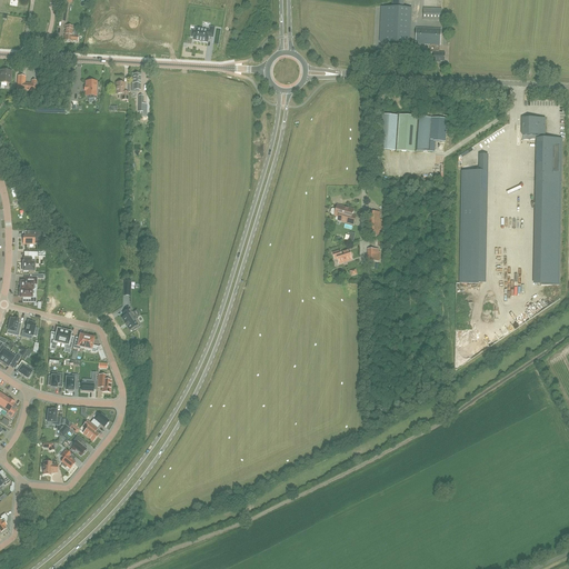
[(408,9),(386,8),(385,42),(406,43),(408,9)]
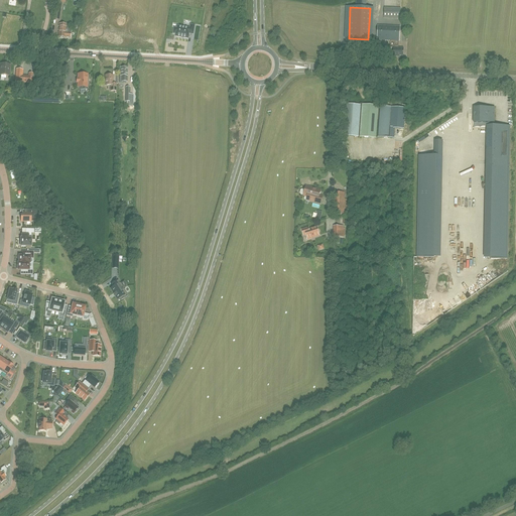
[(400,19),(401,9),(384,8),(384,18),(400,19)]
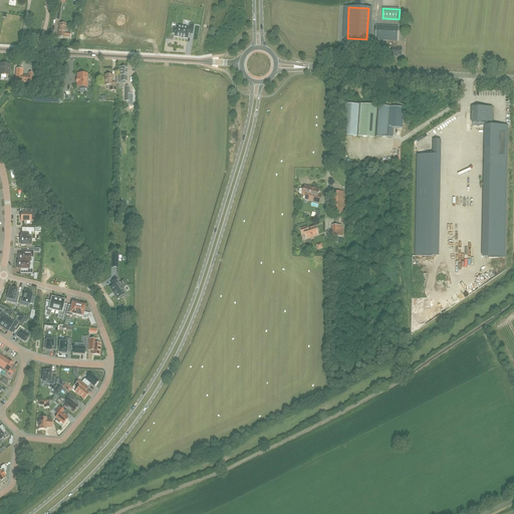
[(58,23),(58,26),(59,26),(58,33),(58,37),(64,38),(64,37),(70,38),(70,33),(65,33),(65,28),(66,24),(60,24),(58,23)]
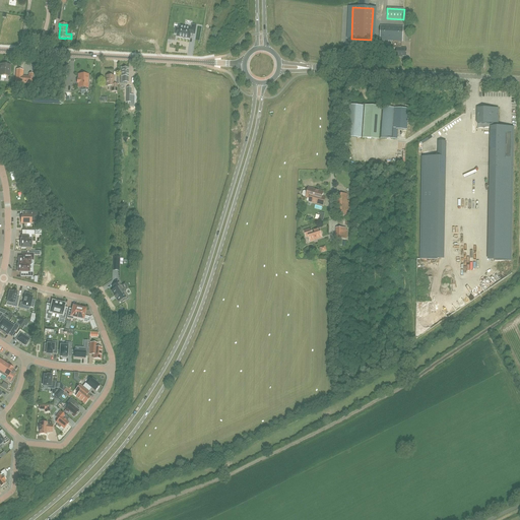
[(191,28),(179,26),(178,28),(176,28),(175,35),(177,35),(177,37),(190,40),(191,35),(195,35),(196,25),(192,25),(191,28)]
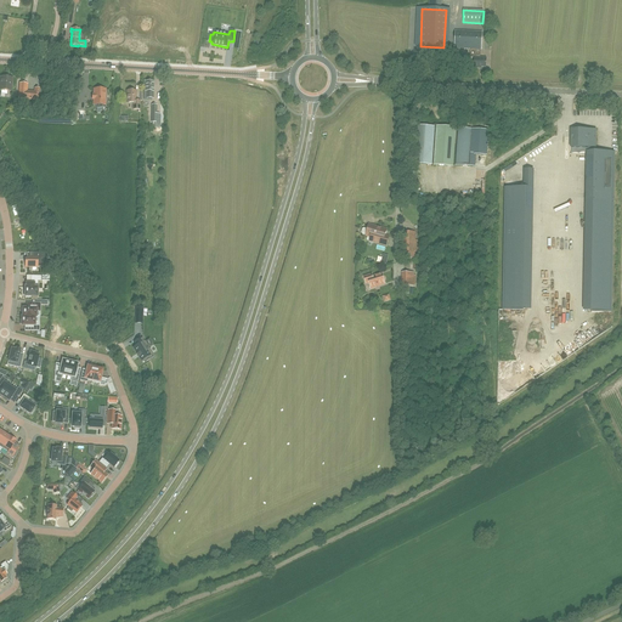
[(481,50),(482,33),(456,30),(454,49),(475,50),(474,58),(474,68),(479,68),(479,67),(486,67),(486,58),(480,58),(481,50)]
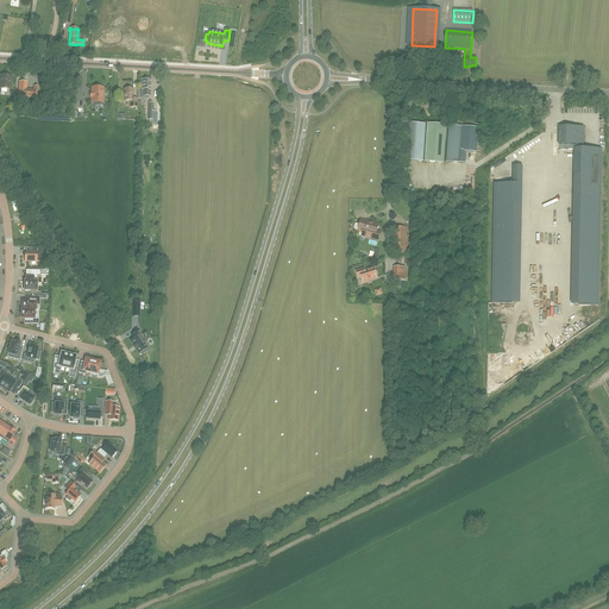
[(0,75),(0,88),(11,89),(12,76),(0,75)]
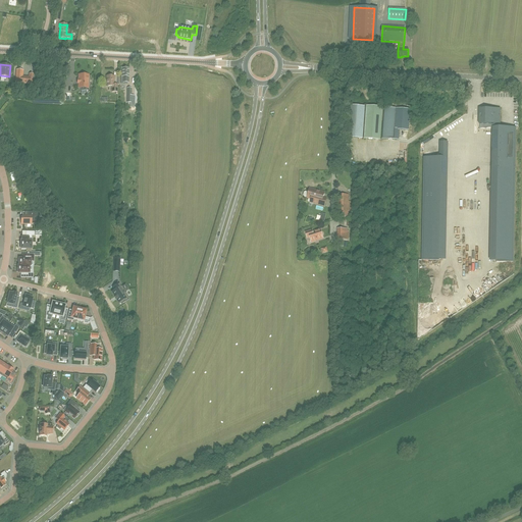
[(121,76),(120,85),(125,85),(125,83),(127,84),(128,84),(128,82),(128,69),(125,69),(125,68),(120,67),(120,71),(121,71),(121,76)]
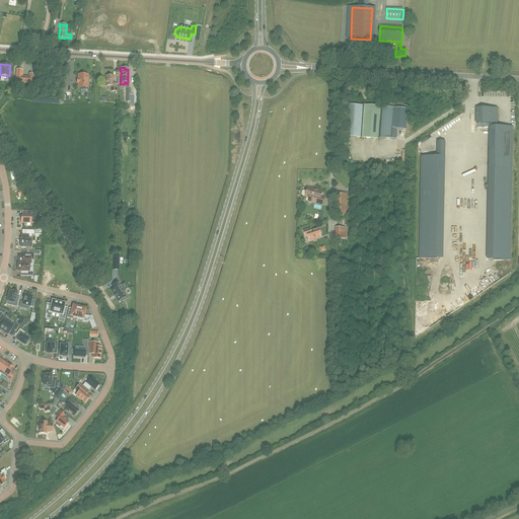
[(16,69),(15,76),(14,82),(14,83),(22,83),(27,84),(32,85),(33,74),(28,73),(28,77),(22,76),(23,70),(16,69)]
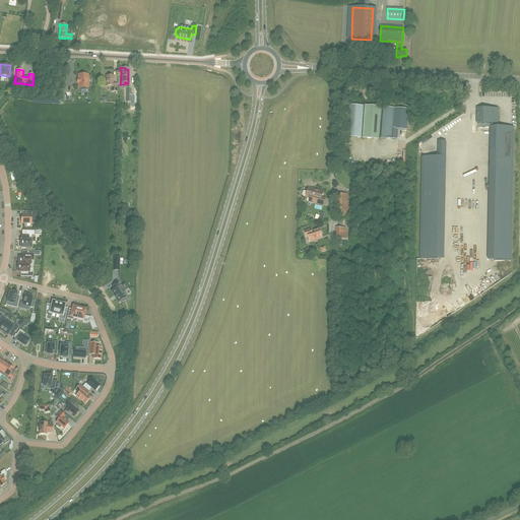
[(88,75),(78,74),(78,79),(77,79),(77,83),(78,83),(78,88),(88,88),(88,75)]
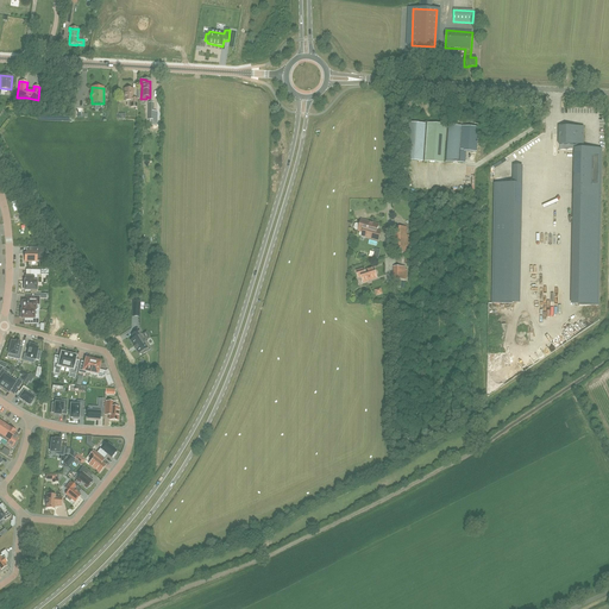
[(137,99),(133,99),(133,89),(124,89),(124,101),(131,101),(131,107),(136,107),(136,111),(137,111),(137,99)]
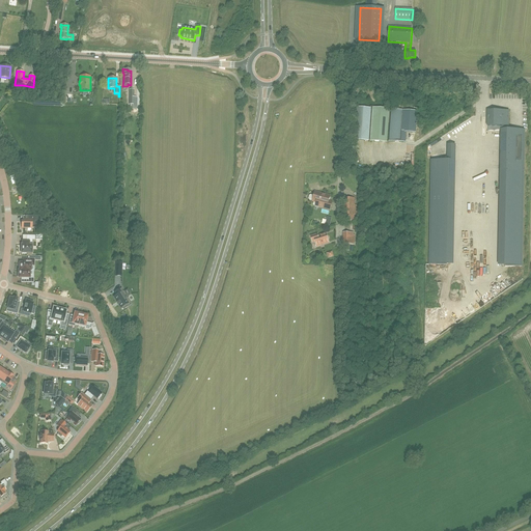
[(356,108),(354,140),(368,141),(371,109),(356,108)]
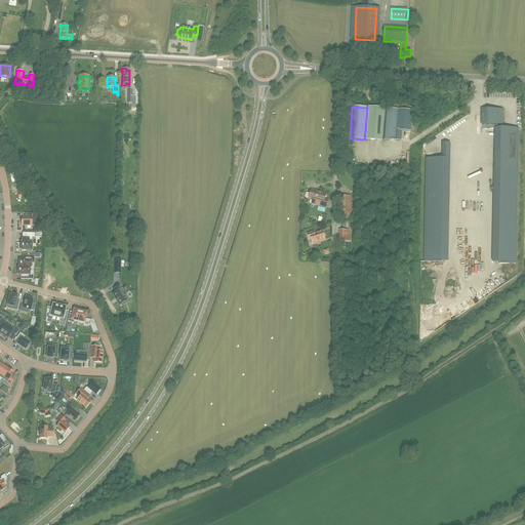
[(368,108),(366,139),(382,140),(385,109),(368,108)]
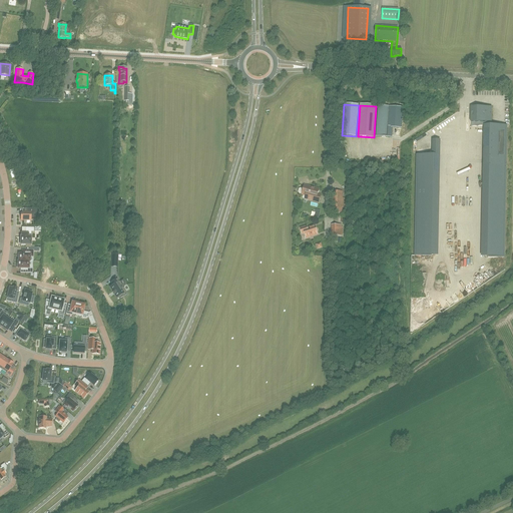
[(376,136),(392,137),(393,127),(402,128),(403,108),(378,106),(376,136)]
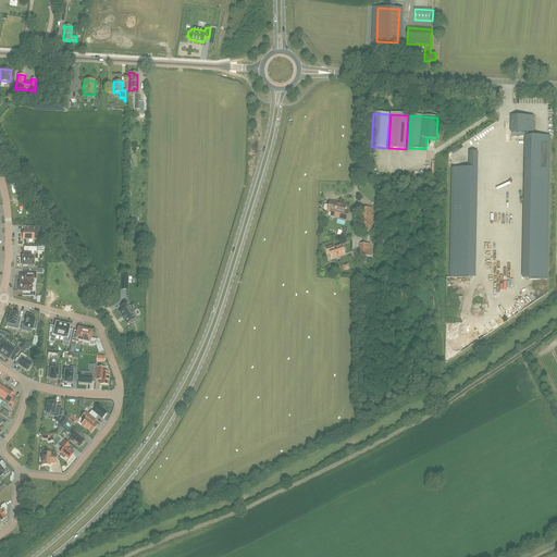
[(510,115),(510,133),(528,133),(528,136),(527,181),(544,181),(544,192),(549,192),(551,136),(533,136),(533,133),(534,116),(510,115)]
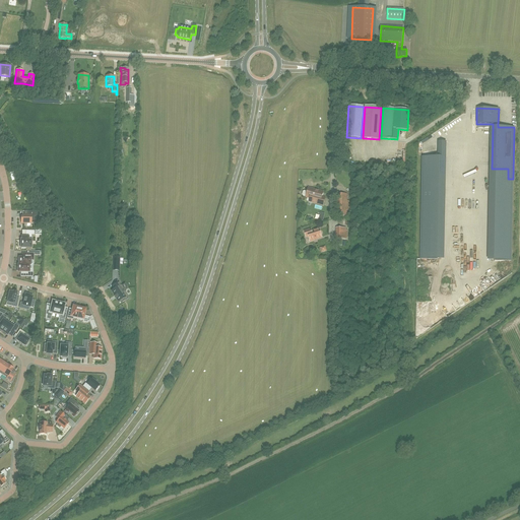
[(421,257),(421,259),(446,259),(447,199),(441,199),(447,197),(447,194),(445,189),(447,188),(448,142),(448,141),(440,141),(440,148),(440,156),(424,156),(421,156),(421,177),(423,181),(423,185),(425,191),(425,193),(427,193),(427,189),(429,195),(428,195),(421,195),(420,255),(421,257)]
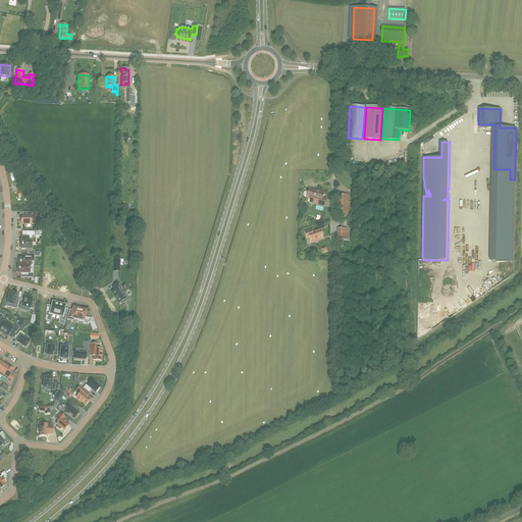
[(310,189),(309,193),(305,192),(304,193),(303,196),(304,197),(307,198),(309,199),(308,201),(309,202),(310,202),(309,203),(313,204),(313,203),(324,207),(326,199),(323,198),(325,193),(310,189)]
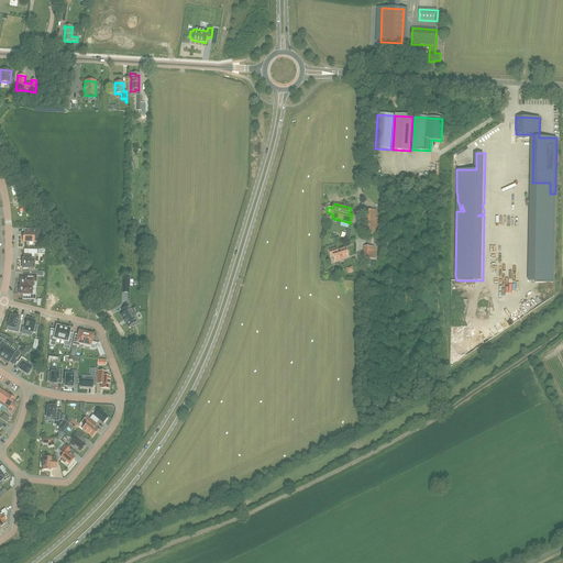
[(376,218),(376,216),(376,210),(364,210),(364,216),(365,216),(365,233),(375,234),(378,234),(378,218),(376,218)]
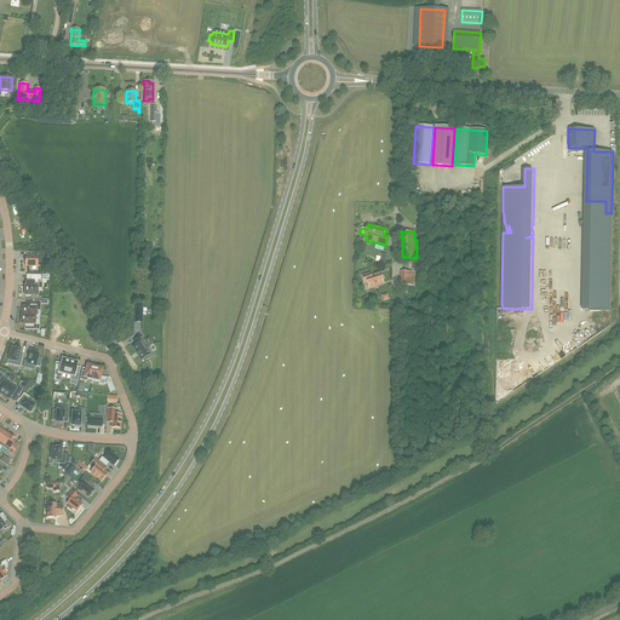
[(595,279),(595,310),(612,310),(612,237),(609,237),(609,270),(602,270),(602,279),(595,279)]
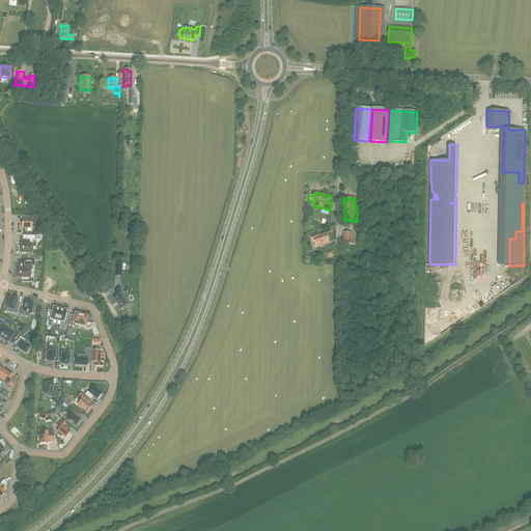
[(32,228),(32,222),(36,222),(38,222),(38,216),(25,216),(25,220),(24,220),(24,222),(22,222),(22,228),(32,228)]
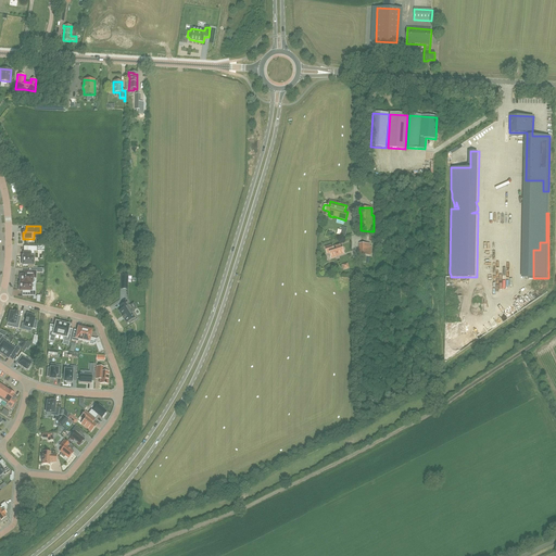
[(369,244),(359,244),(359,255),(369,256),(369,244)]
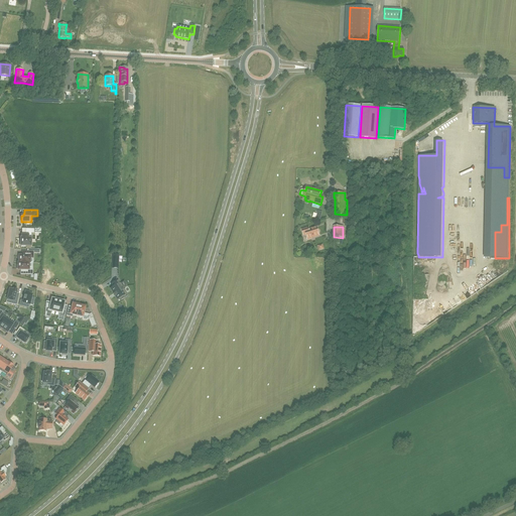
[(308,228),(302,231),(303,236),(306,235),(307,240),(319,236),(316,228),(309,230),(308,228)]
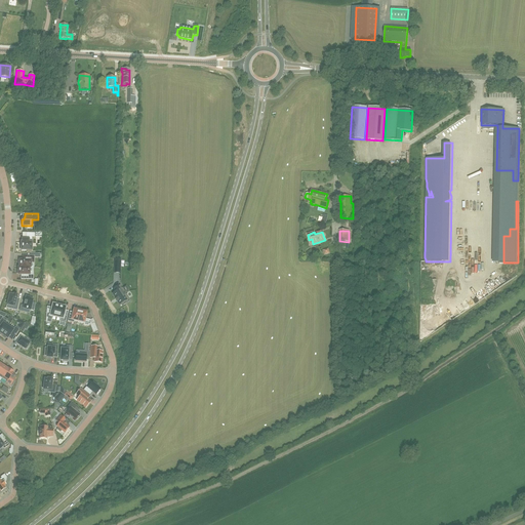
[(26,239),(22,239),(22,242),(21,242),(21,245),(19,245),(19,249),(21,249),(21,250),(22,250),(22,251),(26,251),(26,250),(32,250),(32,237),(35,238),(35,234),(27,233),(26,239)]
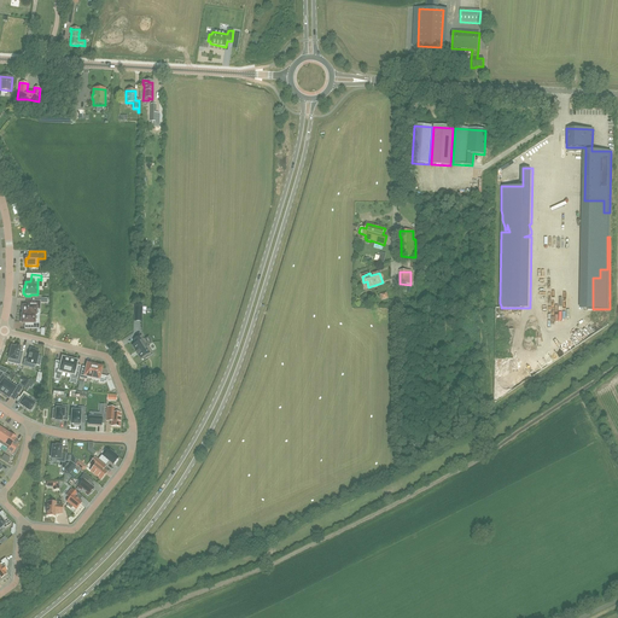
[(22,307),(22,312),(23,312),(23,315),(35,315),(36,315),(36,309),(40,309),(40,302),(45,302),(45,299),(33,298),(33,302),(25,302),(25,307),(23,307),(22,307)]
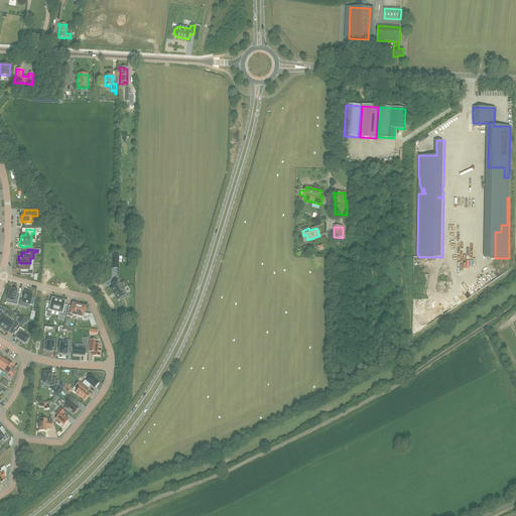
[(17,266),(17,269),(18,269),(18,270),(21,270),(26,270),(26,274),(32,275),(32,268),(29,268),(29,263),(19,263),(18,263),(18,266),(17,266)]
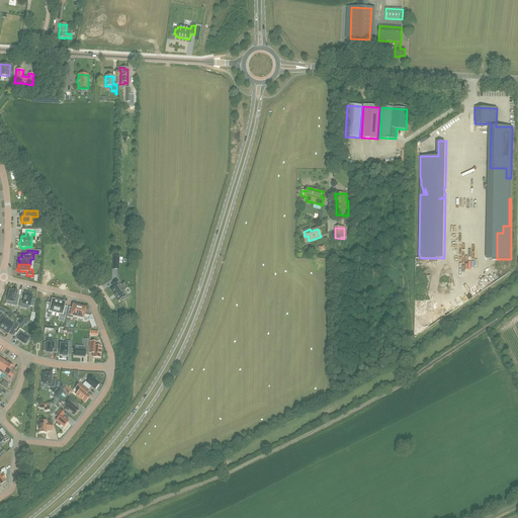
[(128,295),(123,287),(120,283),(118,280),(116,281),(111,284),(113,287),(111,289),(114,294),(113,294),(115,296),(116,296),(118,299),(121,298),(122,300),(128,295)]
